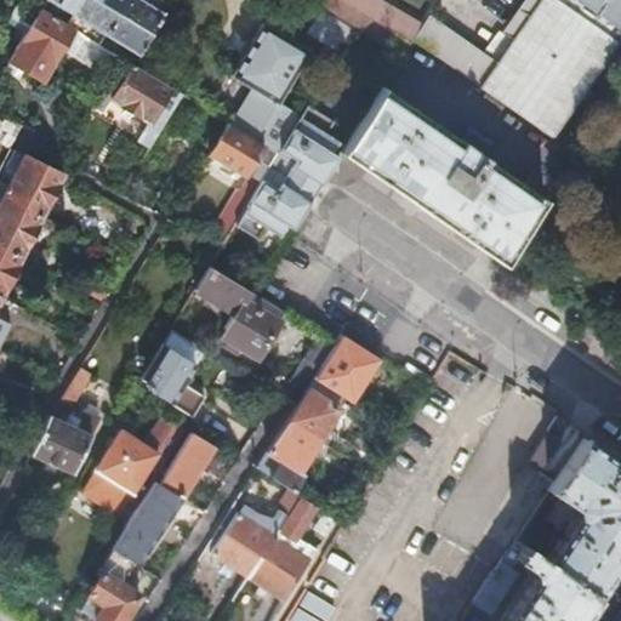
[(24,0),(11,0),(6,11),(1,21),(24,34),(22,40),(17,46),(1,75),(16,85),(34,95),(50,66),(61,50),(93,69),(107,49),(97,44),(73,28),(66,24),(39,9),(33,5),(24,0)]
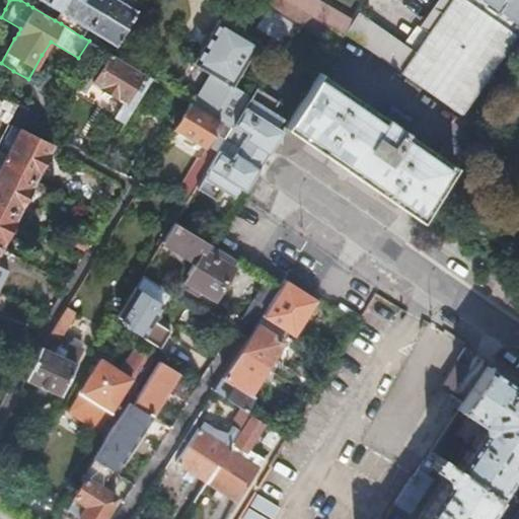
[(29,0),(27,4),(32,7),(55,20),(59,12),(66,0),(29,0)]
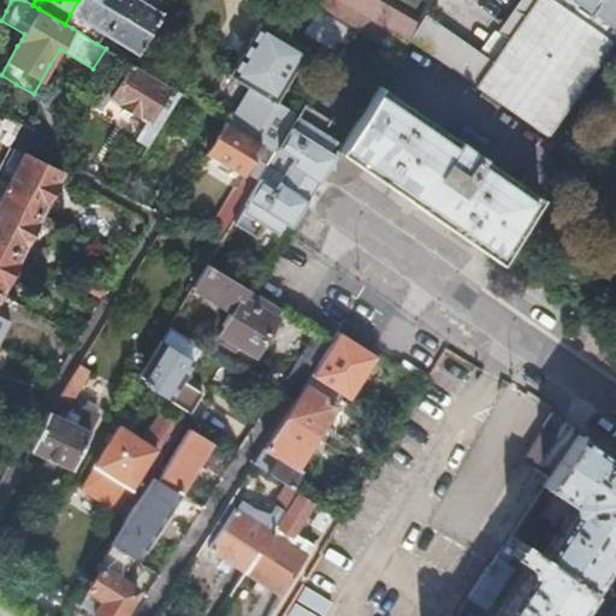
[(122,0),(78,0),(70,15),(102,34),(122,0)]
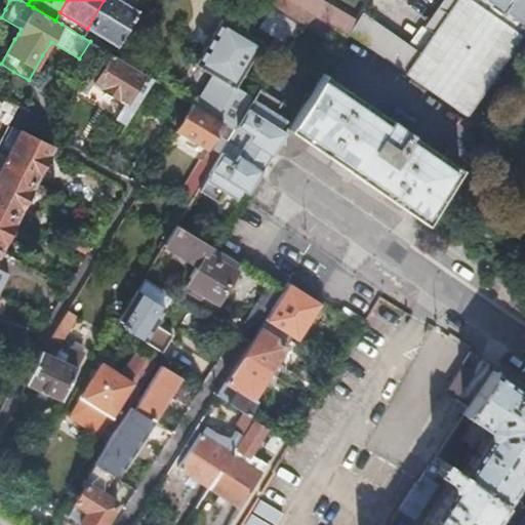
[(136,10),(118,0),(104,0),(87,29),(115,45),(136,10)]
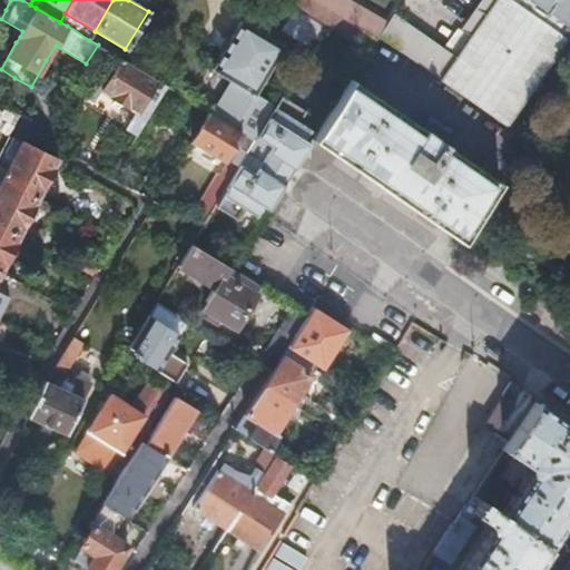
[(347,0),(288,0),(286,3),(292,7),(294,8),(323,25),(367,52),(377,38),(386,23),(347,0)]
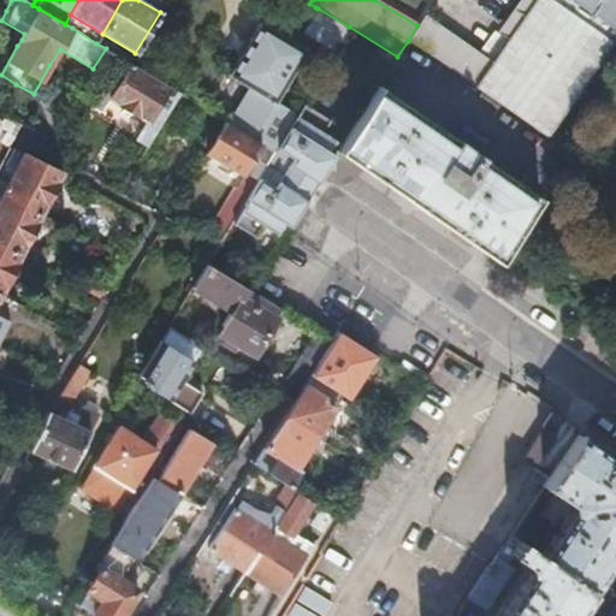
[(615,33),(615,0),(533,0),(492,61),(424,15),(418,25),(408,41),(475,86),(474,87),(548,137),(548,136),(568,149),(599,99),(581,87),(615,33)]
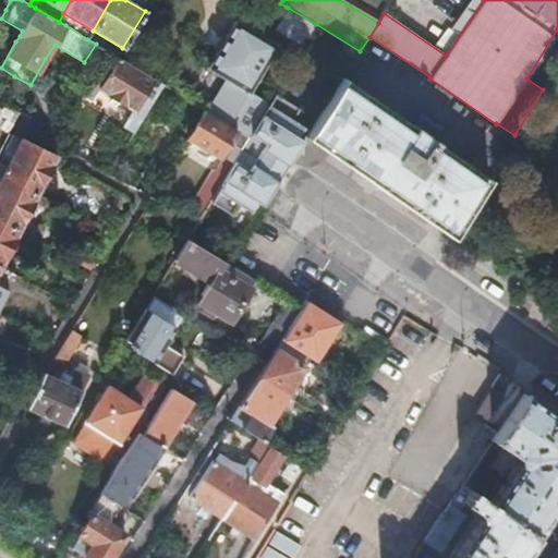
[(316,24),(288,8),(276,27),(304,45),(316,24)]
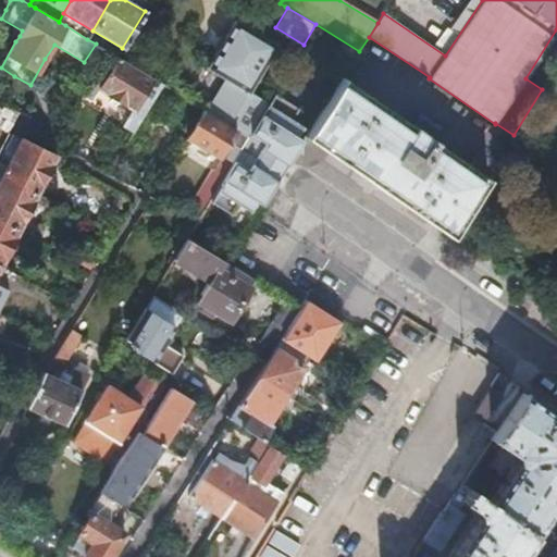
[(206,67),(246,91),(275,44),(235,21),(206,67)]
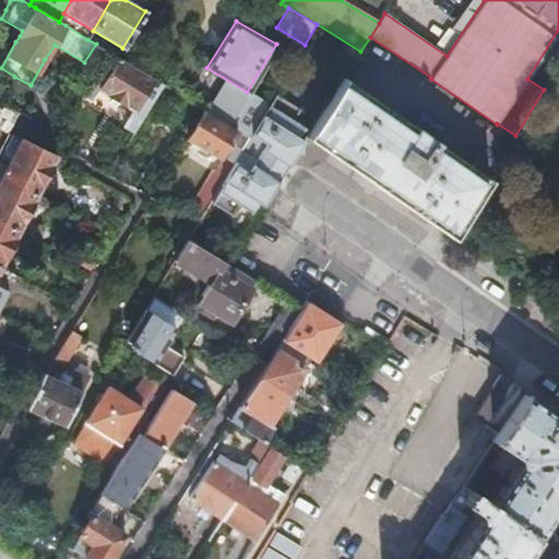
[(106,50),(96,44),(84,62),(95,69),(106,50)]
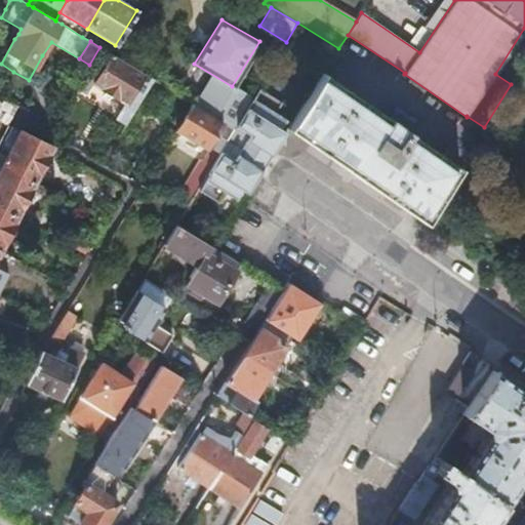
[(152,78),(110,53),(99,47),(89,65),(77,85),(86,90),(92,82),(125,103),(134,108),(152,78)]
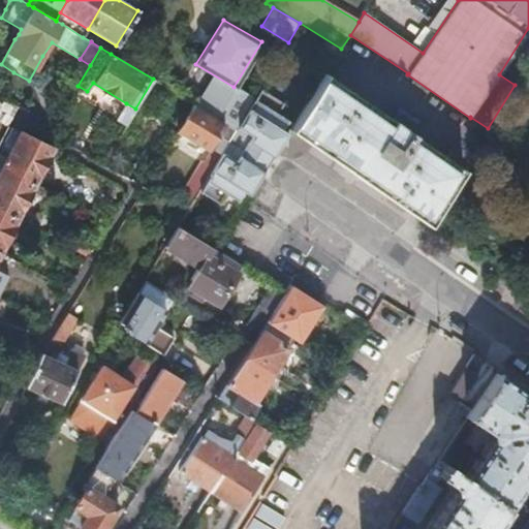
[(13,72),(1,64),(0,65),(0,70),(10,78),(13,72)]
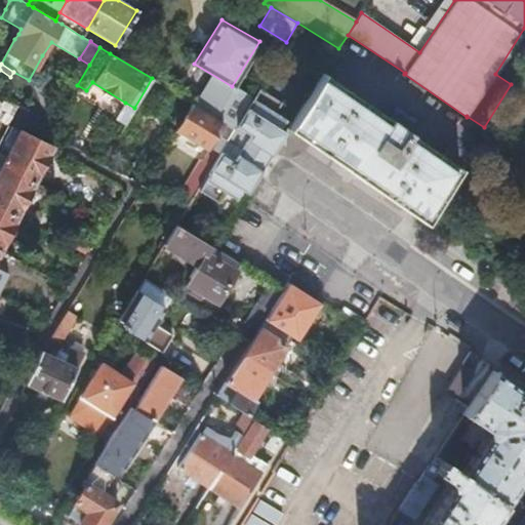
[(322,75),(291,124),(288,129),(425,223),(458,168),(408,133),(409,131),(390,118),(388,120),(322,75)]
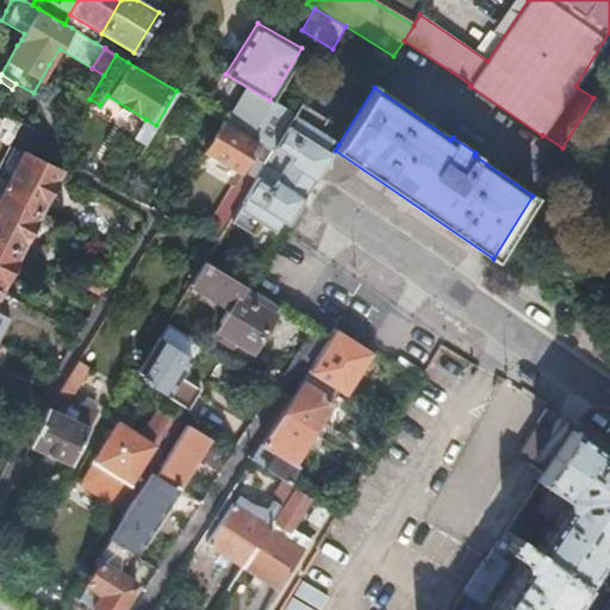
[(20,123),(0,112),(0,139),(10,144),(11,143),(12,141),(20,123)]
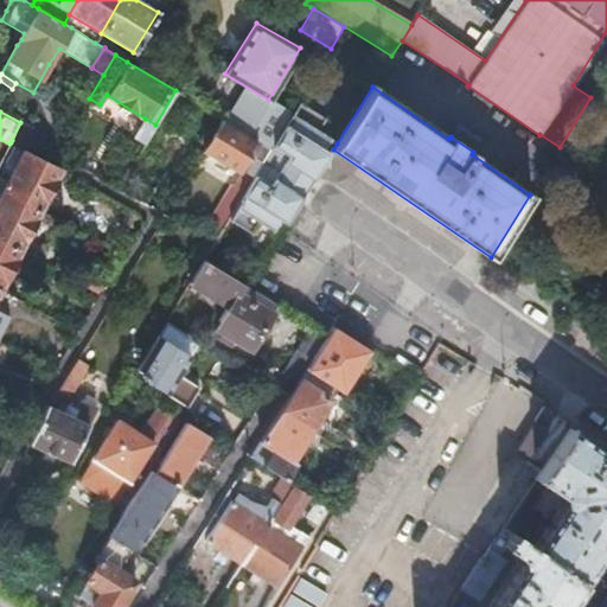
[(337,144),(291,113),(269,148),(262,161),(253,176),(243,191),(234,208),(276,236),(281,229),(293,211),(321,166),(333,149),(337,144)]
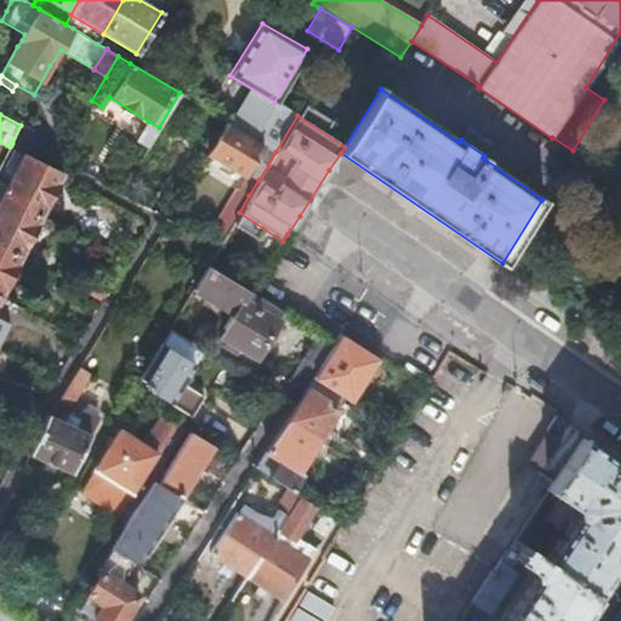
[(148,146),(159,127),(148,121),(137,140),(148,146)]
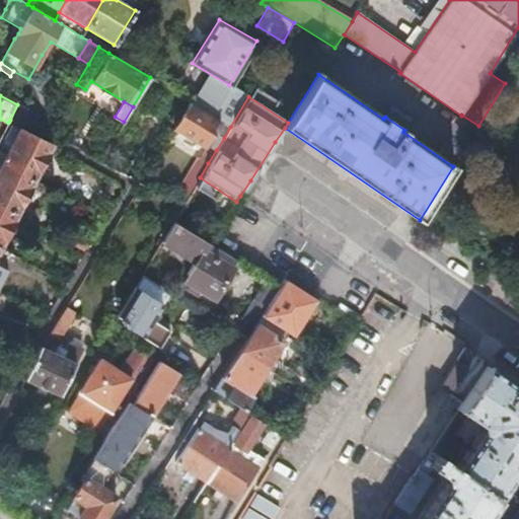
[(230,127),(191,101),(173,129),(202,146),(213,131),(215,132),(224,138),(230,127)]
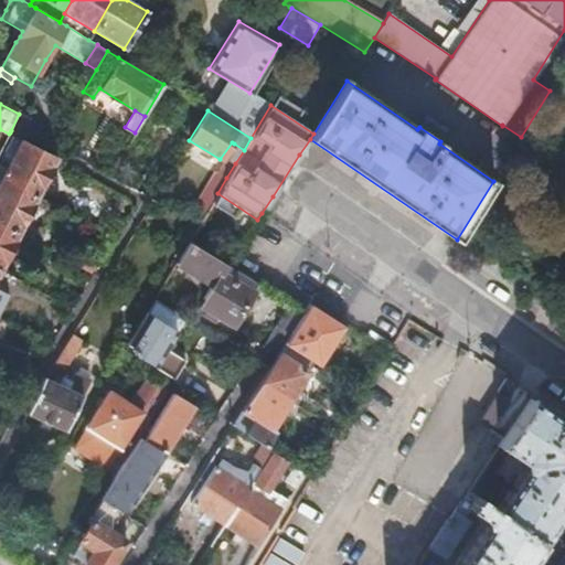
[(7,169),(0,166),(0,176),(36,194),(54,158),(54,157),(46,152),(12,135),(6,150),(14,155),(7,169)]
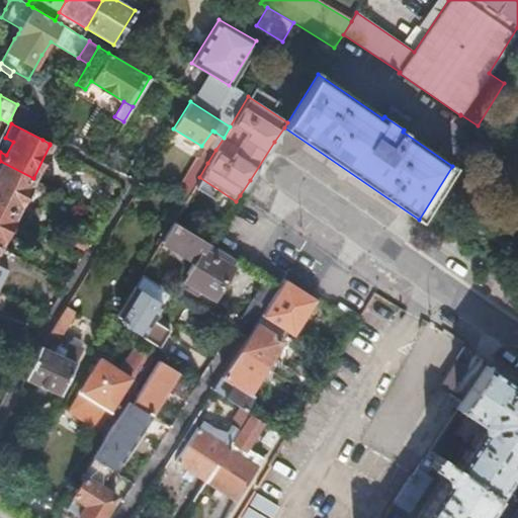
[(224,138),(214,132),(206,145),(216,150),(224,138)]
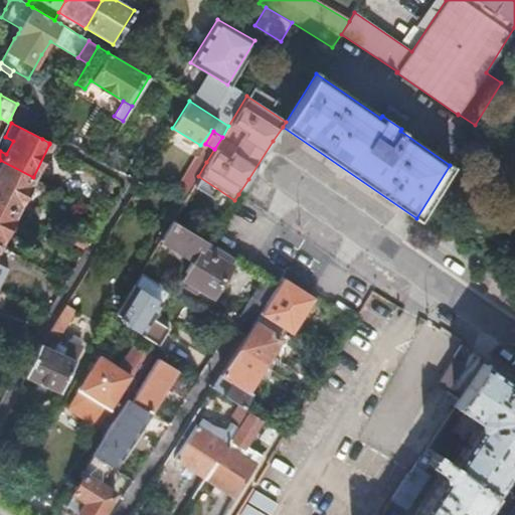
[(214,149),(205,144),(198,156),(196,155),(195,156),(206,162),(214,149)]
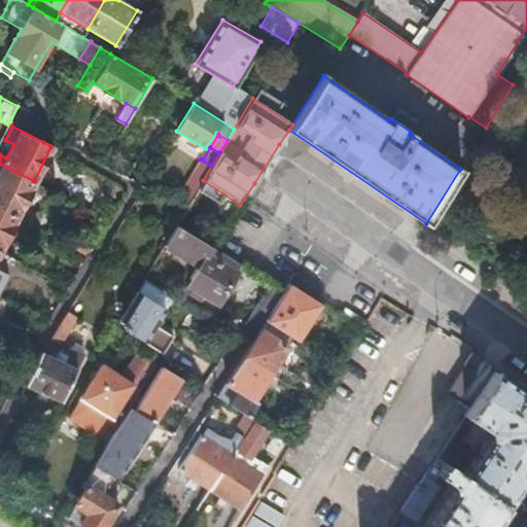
[(211,166),(200,160),(180,192),(191,199),(203,180),(211,166)]
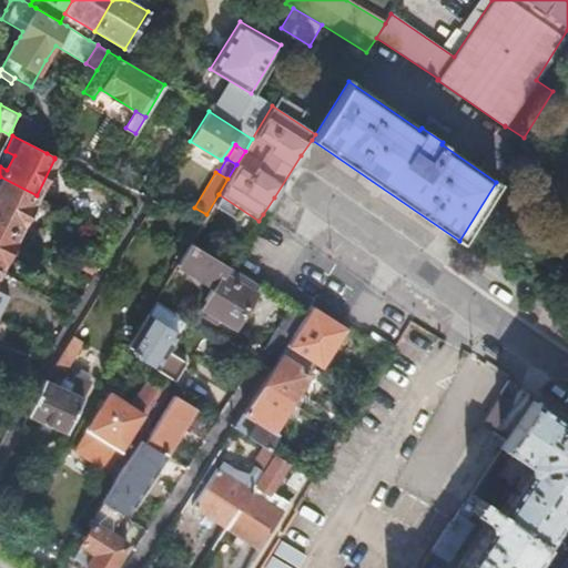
[(37,195),(0,176),(0,224),(18,233),(37,195)]
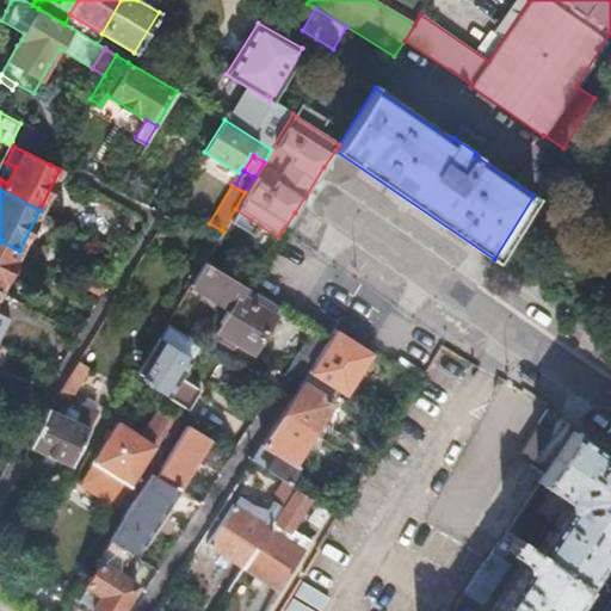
[(0,289),(19,251),(0,241),(0,289)]
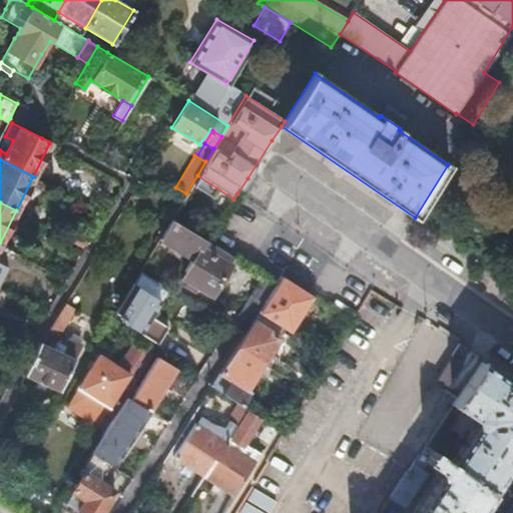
[(208,238),(171,217),(160,236),(192,255),(184,269),(186,270),(182,276),(184,277),(181,281),(194,289),(197,284),(211,293),(220,277),(223,279),(226,278),(231,269),(230,267),(227,265),(233,254),(208,238)]
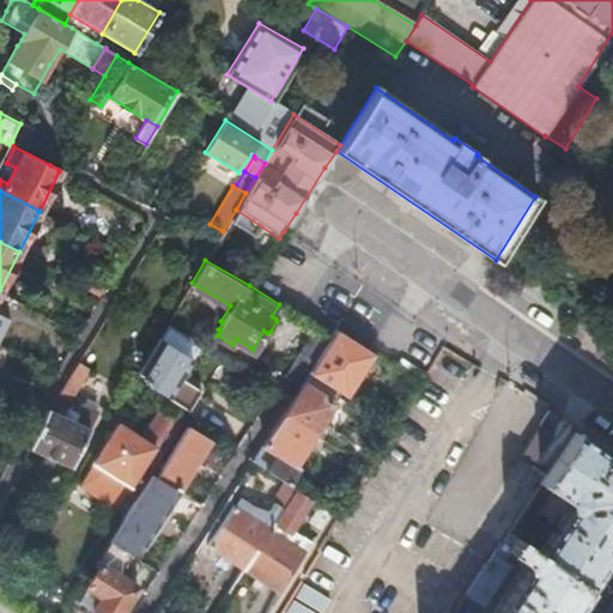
[(187,335),(167,323),(137,374),(147,380),(144,384),(167,399),(190,359),(177,351),(187,335)]
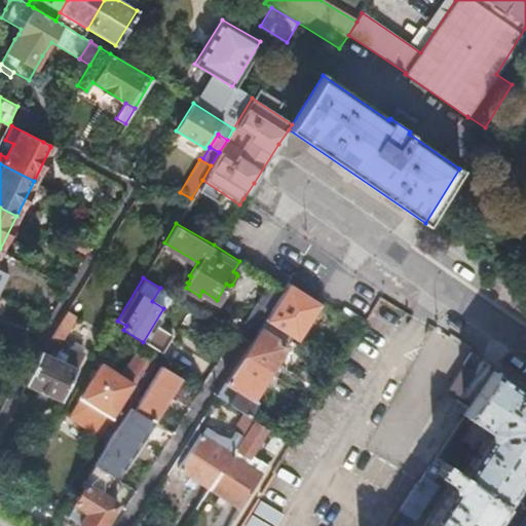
[(265,317),(284,287),(270,278),(245,320),(258,329),(265,317)]
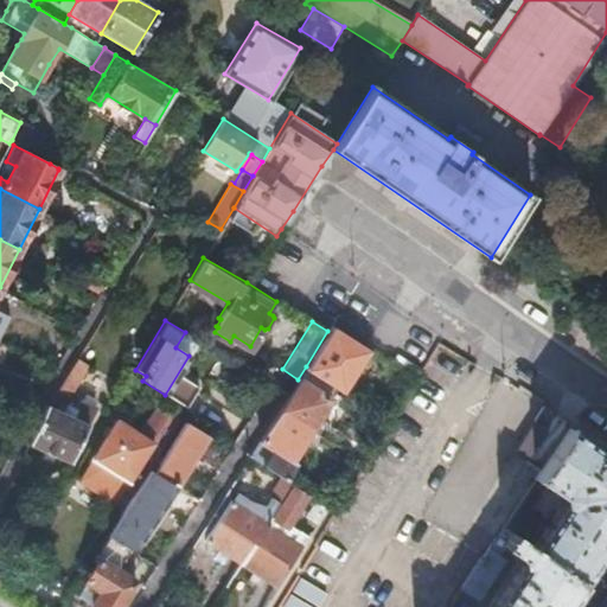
[(359,347),(362,344),(331,326),(327,331),(306,366),(325,378),(331,369),(349,379),(365,351),(359,347)]
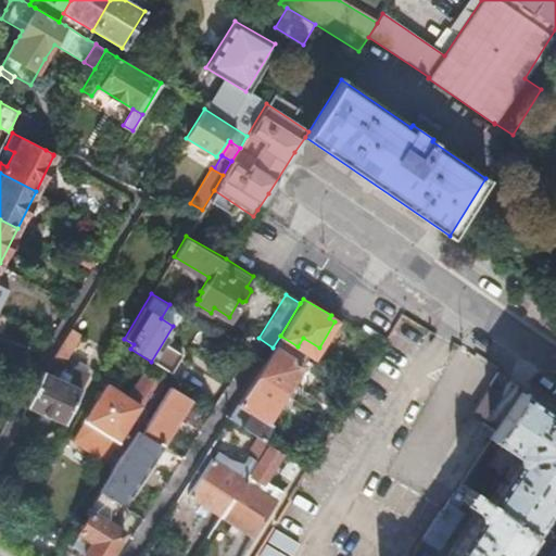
[(181,311),(169,304),(161,318),(173,326),(181,311)]
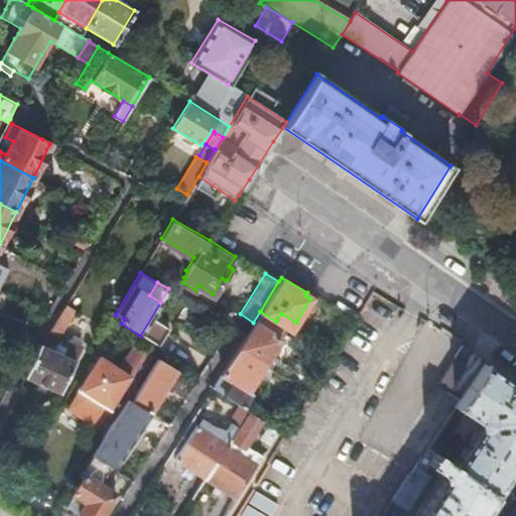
[(74,309),(65,304),(48,332),(57,337),(74,309)]
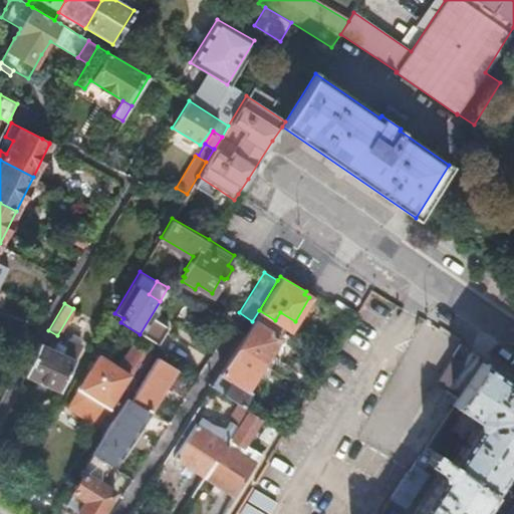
[(237,346),(264,362),(286,327),(275,320),(259,310),(252,321),(245,333),(237,346)]
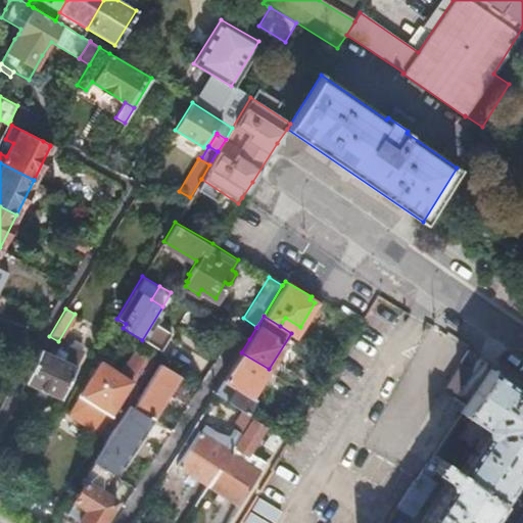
[(291,333),(295,335),(300,327),(285,318),(280,326),(291,333)]
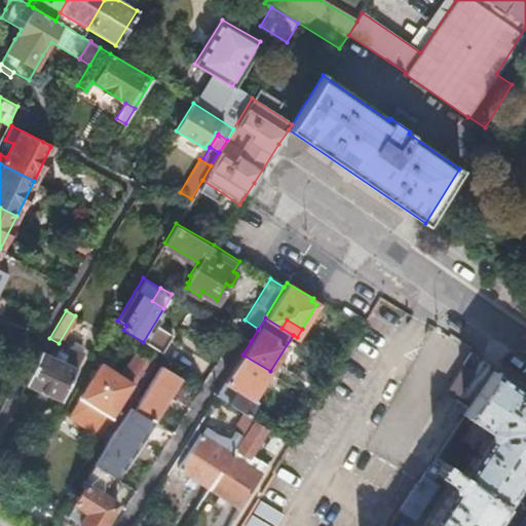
[(449,335),(448,337),(468,348),(471,345),(450,333),(449,335)]
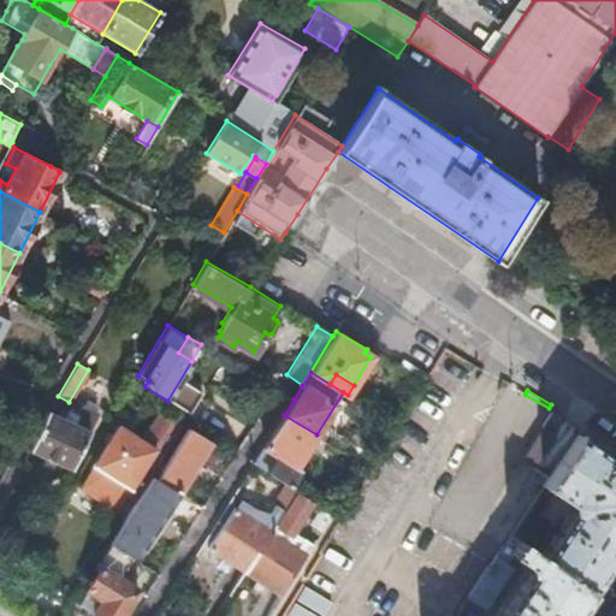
[(63,418),(48,412),(30,450),(72,468),(96,413),(80,406),(76,413),(67,409),(63,418)]
